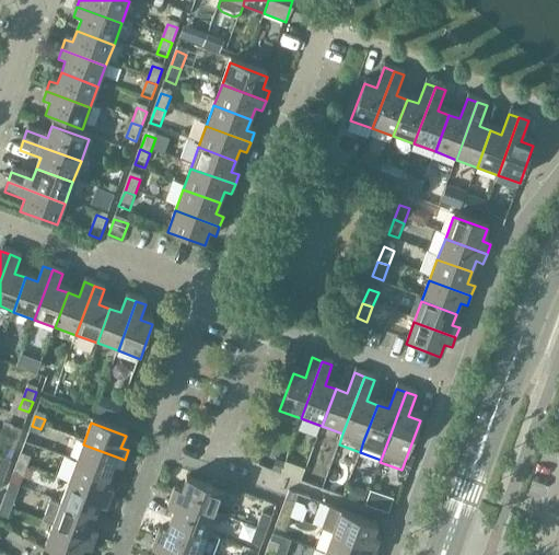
[(41,429),(32,426),(27,436),(37,439),(41,429)]
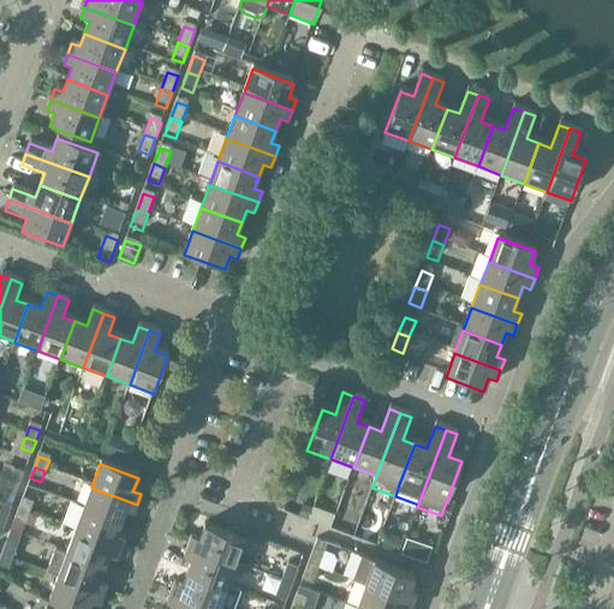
[(9,483),(19,488),(23,477),(12,472),(9,483)]
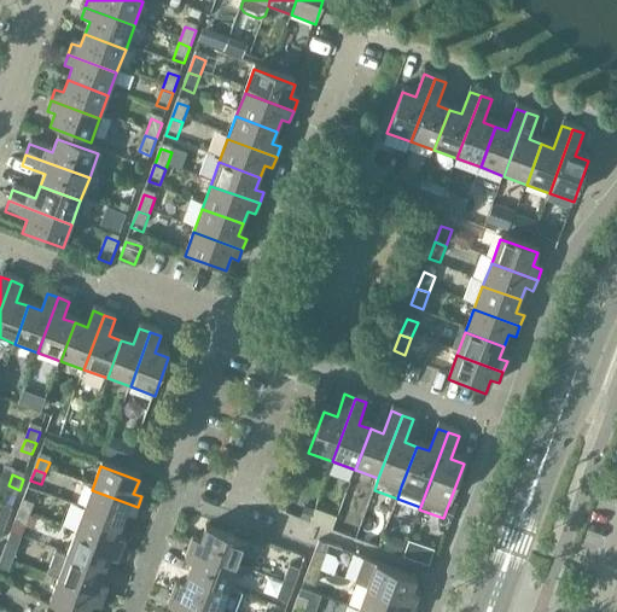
[(19,490),(9,485),(4,496),(15,501),(19,490)]
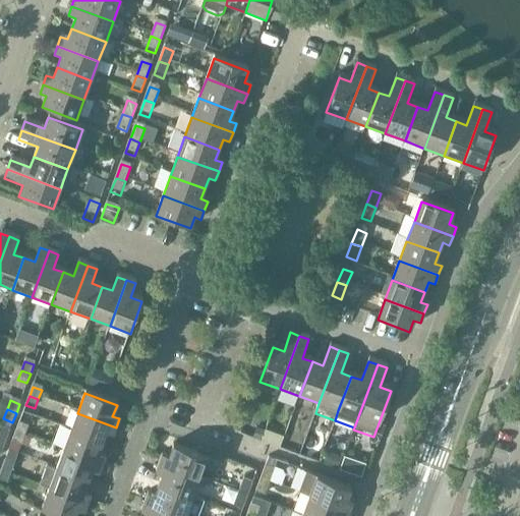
[(77,413),(70,433),(102,445),(106,435),(112,437),(116,427),(77,413)]
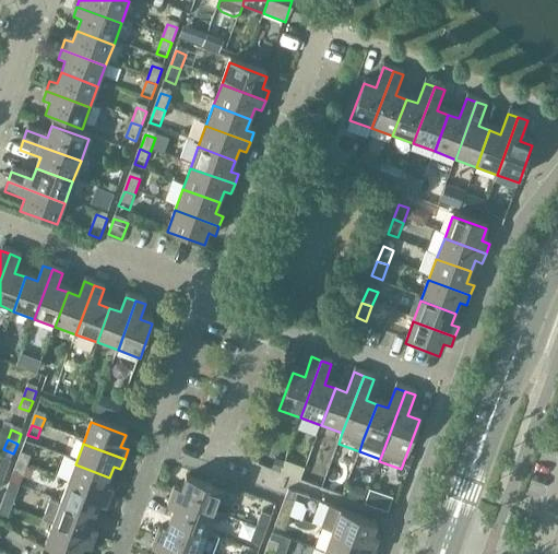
[(15,467),(25,470),(30,460),(20,457),(15,467)]
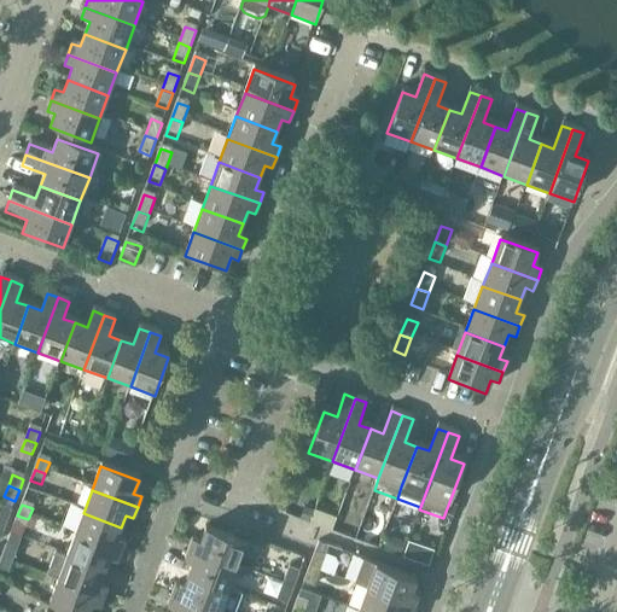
[(0,535),(3,536),(11,513),(0,508),(0,535)]
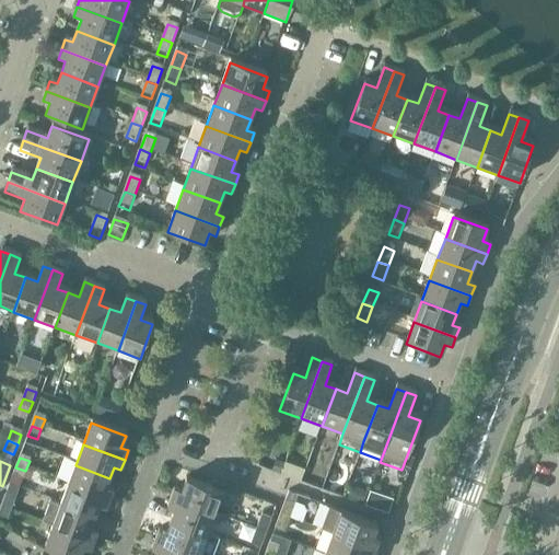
[(76,465),(68,486),(109,501),(113,493),(105,489),(109,478),(76,465)]
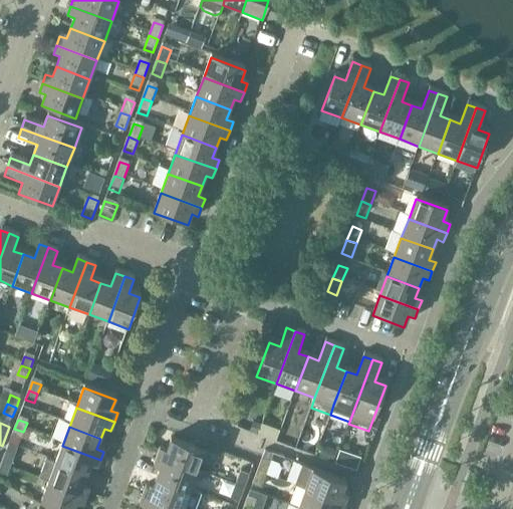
[(14,429),(11,438),(20,441),(23,432),(14,429)]
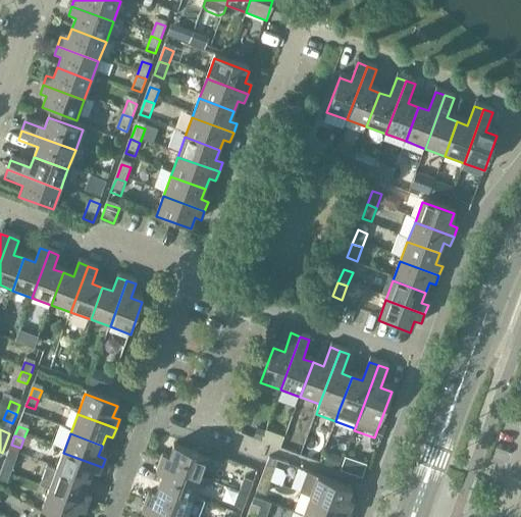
[(162,457),(158,466),(200,481),(207,461),(172,448),(168,460),(162,457)]
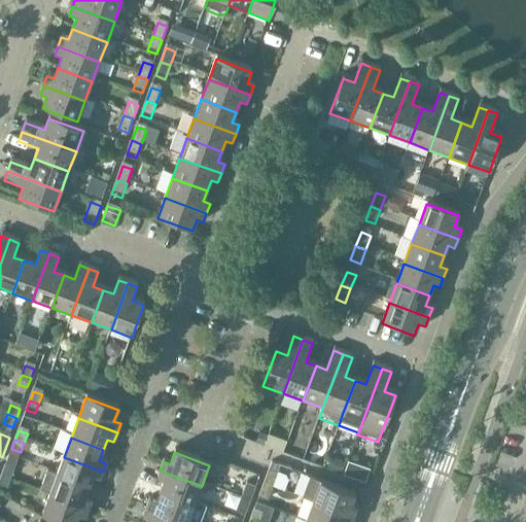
[(64,457),(57,478),(89,489),(93,479),(99,481),(103,472),(64,457)]
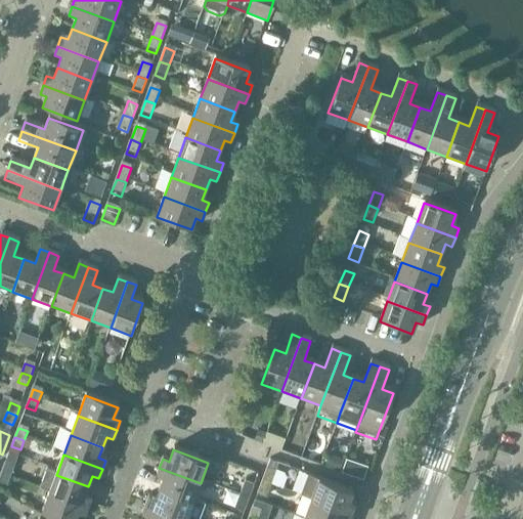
[(0,476),(9,480),(13,471),(4,467),(0,476)]
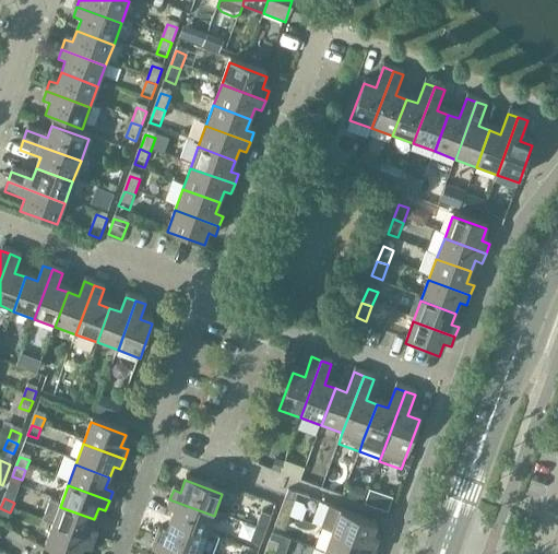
[(206,537),(214,516),(169,499),(166,509),(174,513),(169,523),(206,537)]
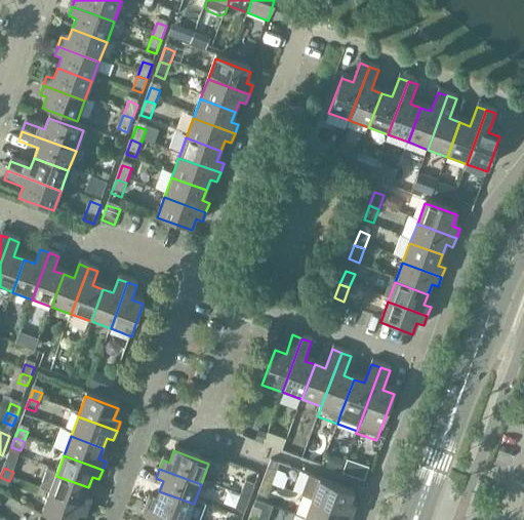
[(262,484),(271,488),(276,474),(267,471),(262,484)]
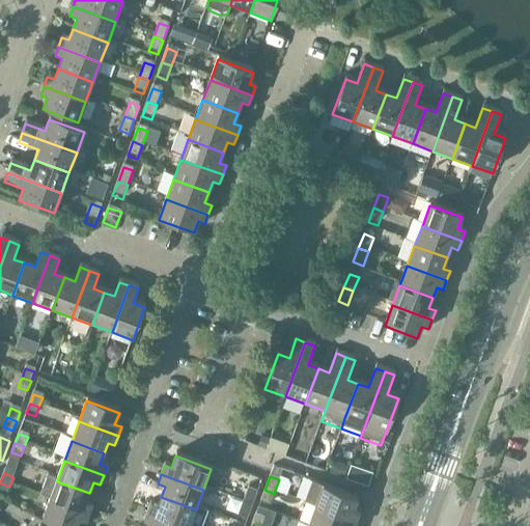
[(57,481),(49,501),(89,516),(92,506),(85,503),(89,493),(57,481)]
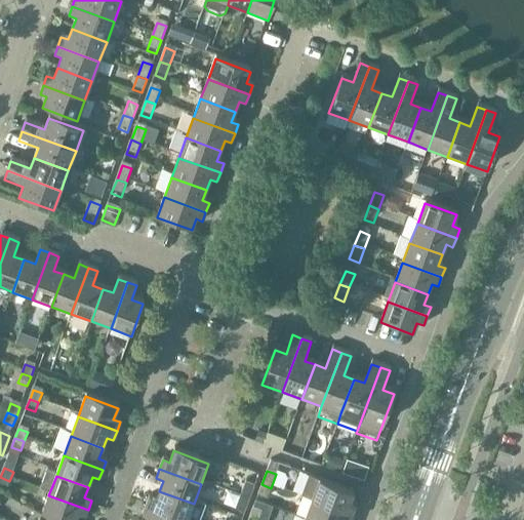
[(9,481),(0,477),(0,486),(6,489),(9,481)]
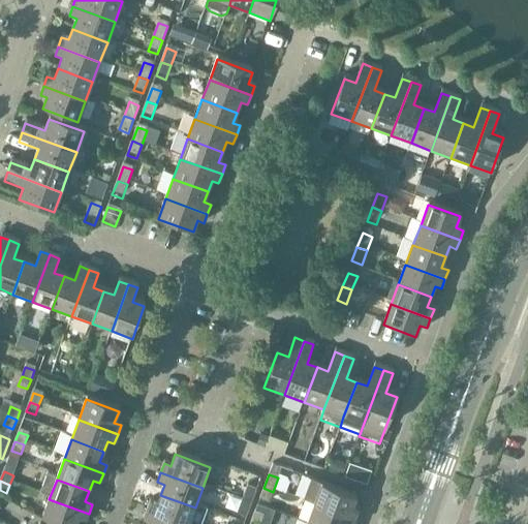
[(321,486),(313,506),(354,522),(359,513),(351,511),(355,499),(321,486)]
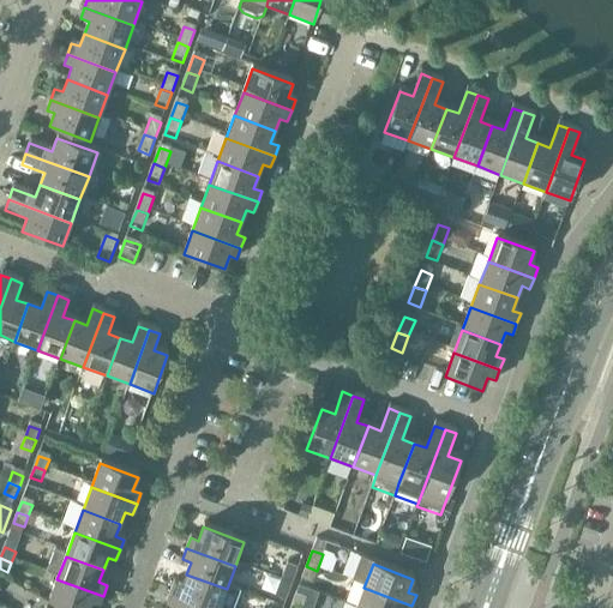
[(317,571),(306,566),(300,583),(311,587),(317,571)]
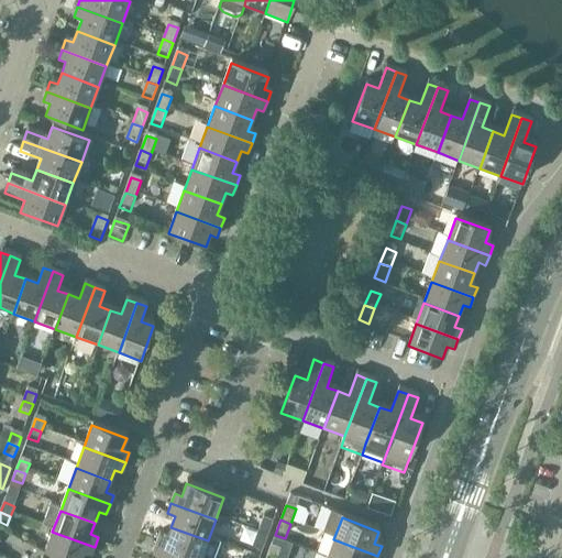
[(256,535),(266,539),(272,524),(262,521),(256,535)]
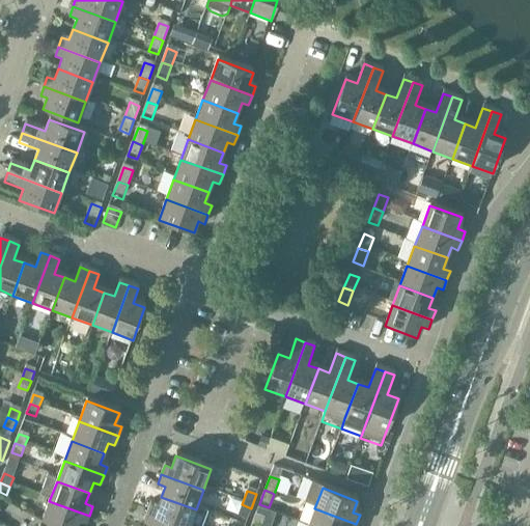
[(190,525),(196,509),(161,497),(157,507),(149,504),(146,514),(176,525),(190,525)]
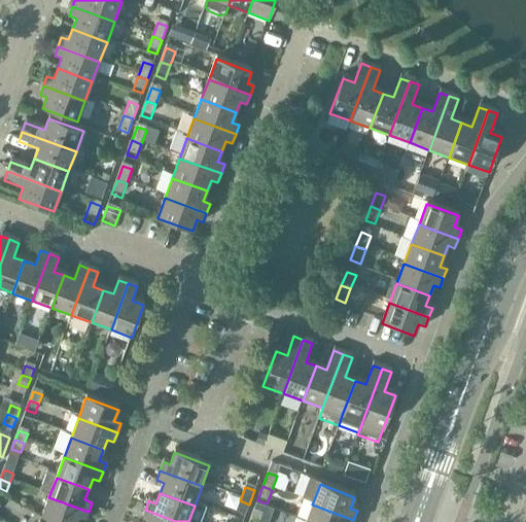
[(89,512),(48,497),(41,518),(50,521),(76,521),(78,518),(84,521),(89,512)]
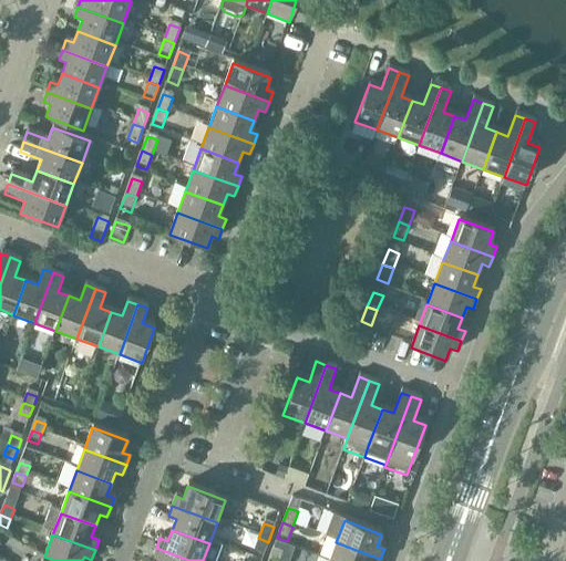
[(268,542),(258,538),(253,553),(264,557),(268,542)]
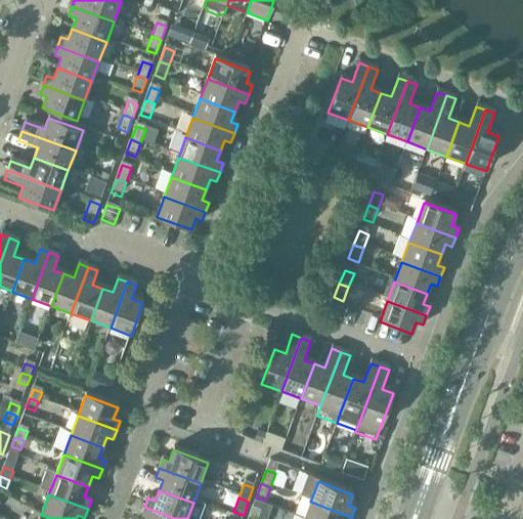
[(310,502),(304,518),(350,518),(351,517),(310,502)]
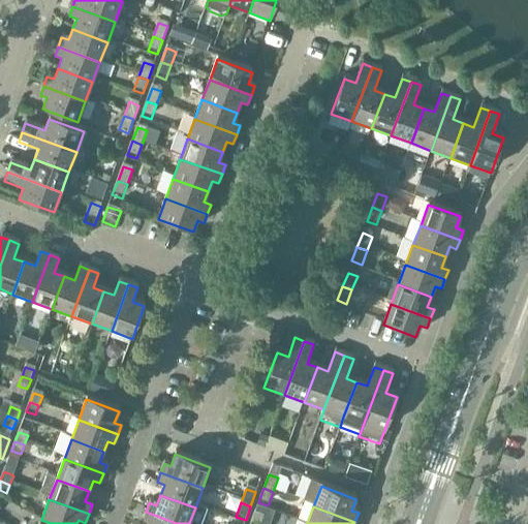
[(176,523),(146,512),(143,521),(147,523),(176,523)]
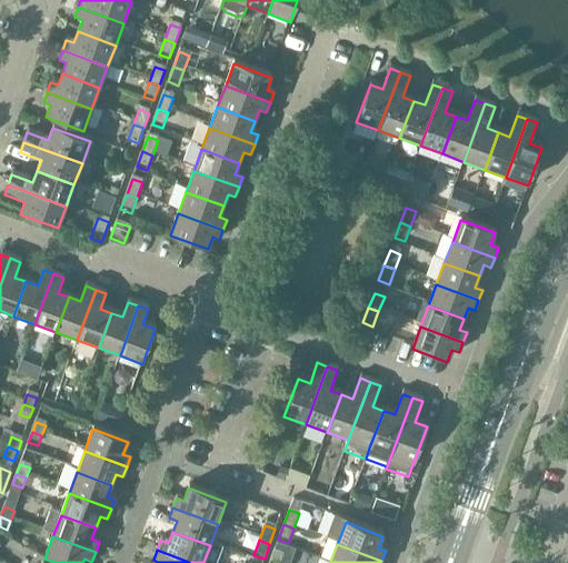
[(273,552),(270,562),(280,562),(284,556),(273,552)]
